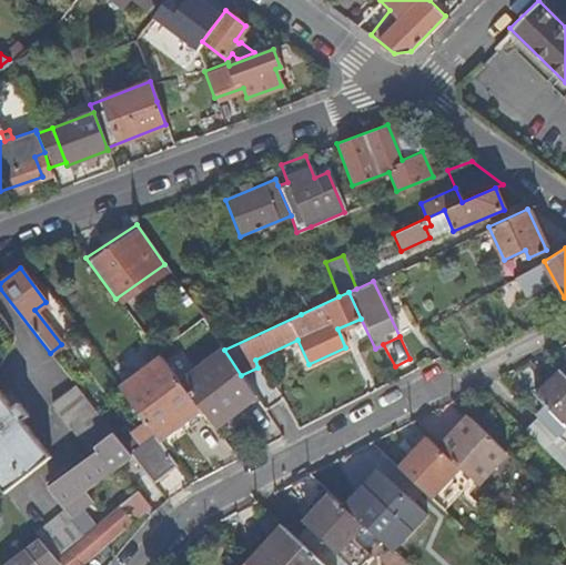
[(224,350),(222,349),(179,381),(200,409),(204,416),(209,422),(234,403),(239,406),(255,394),(241,375),(224,350)]
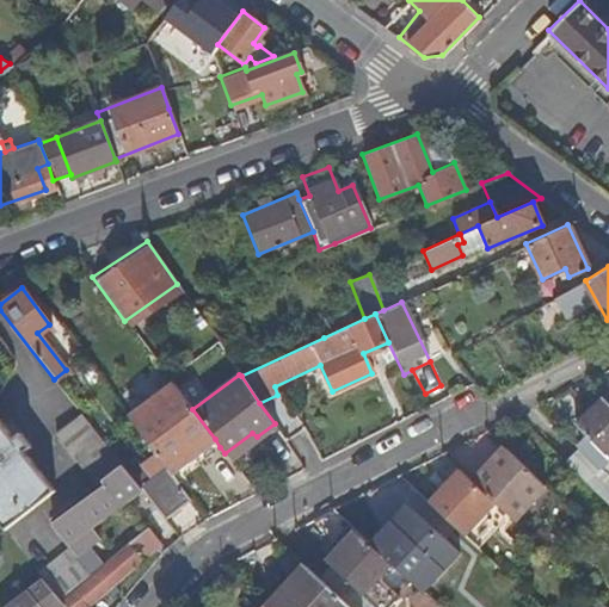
[(172,383),(127,416),(165,466),(170,472),(178,466),(215,439),(192,409),(172,383)]
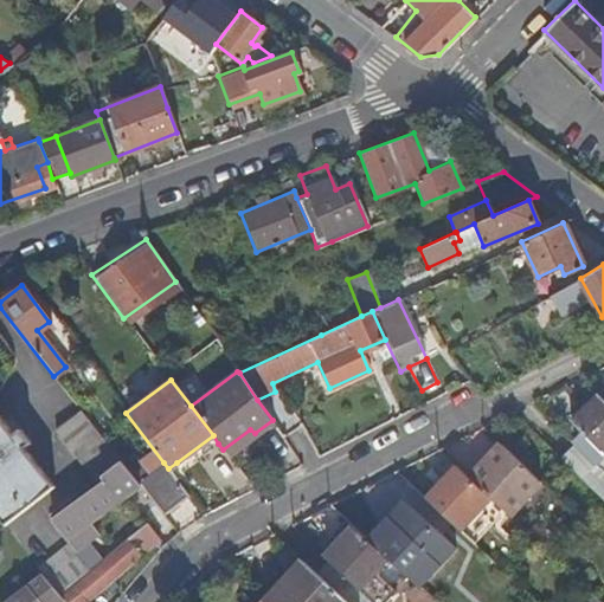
[(603,402),(595,393),(576,412),(603,440),(603,402)]
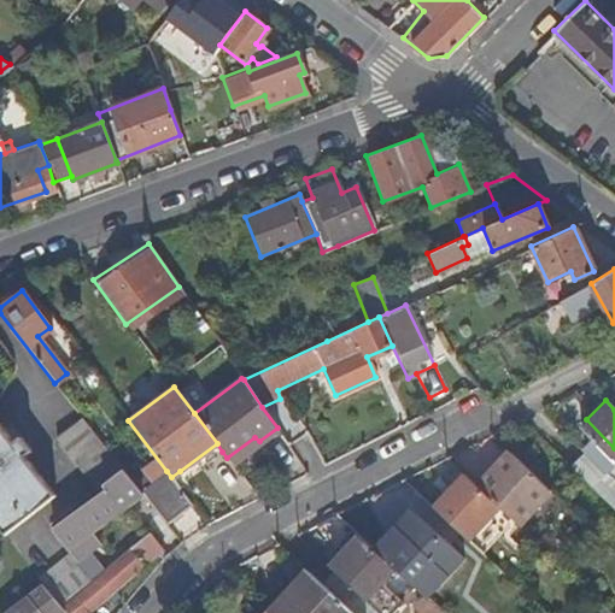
[(107,452),(81,417),(54,436),(95,489),(122,470),(107,452)]
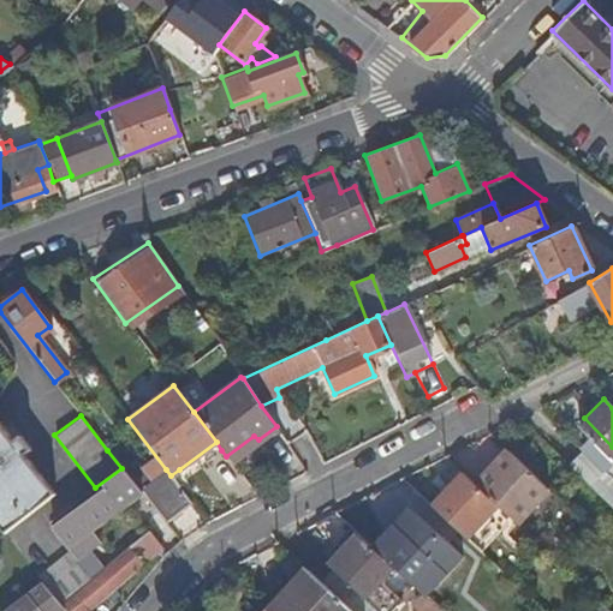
[(612,461),(612,447),(584,418),(577,425),(590,439),(581,449),(603,472),(612,461)]
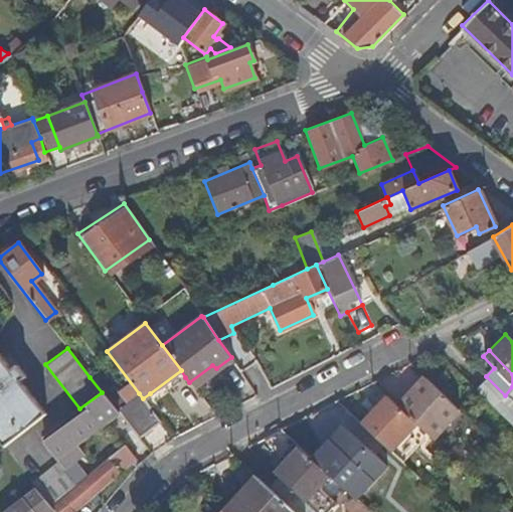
[(0,398),(6,393),(20,382),(19,380),(25,375),(16,364),(10,368),(0,355),(0,398)]
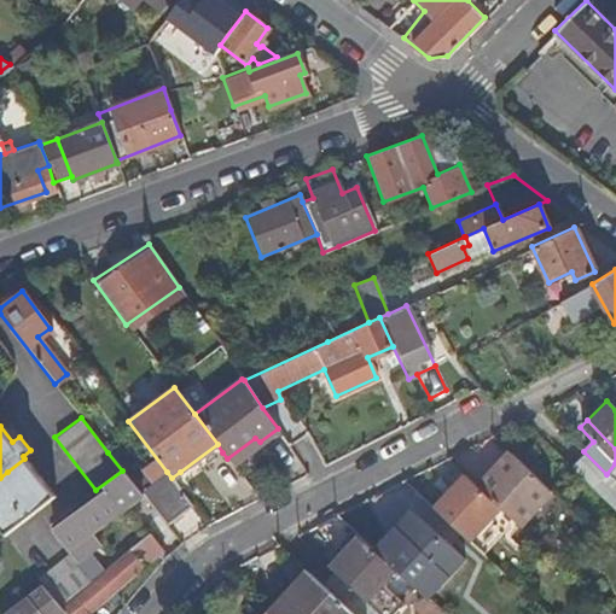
[(227,458),(231,463),(260,442),(255,438),(227,458)]
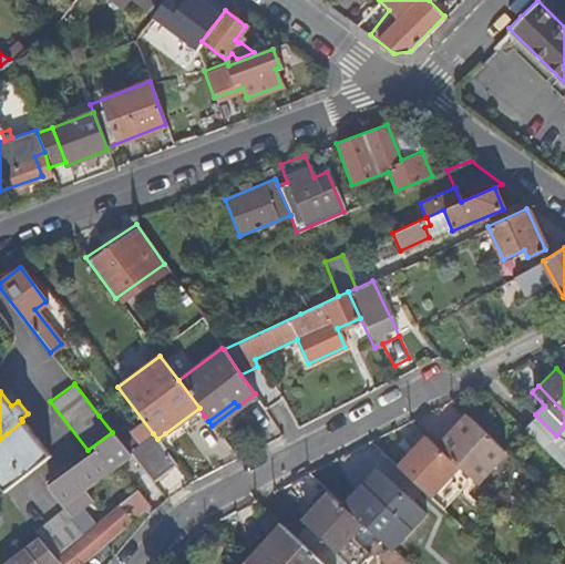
[(199,408),(165,433),(170,441),(204,416),(199,408)]
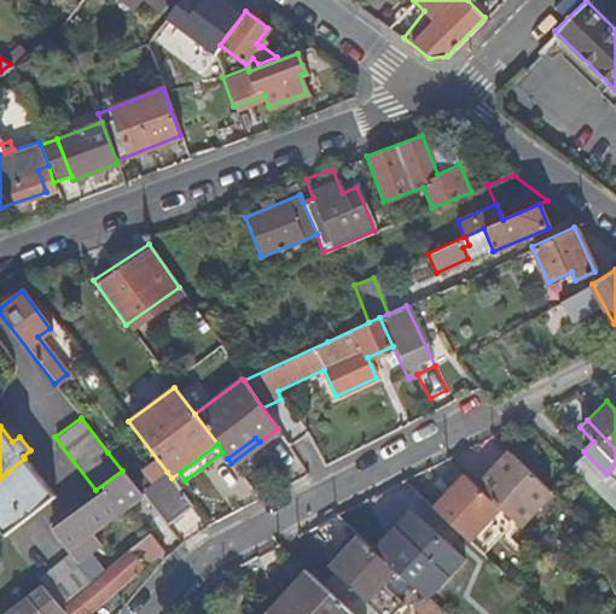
[(606,474),(583,451),(569,467),(583,480),(592,487),(606,474)]
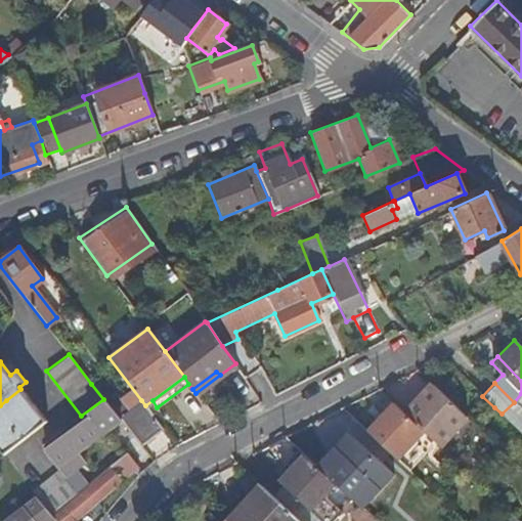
[(466,418),(431,384),(404,413),(423,431),(434,441),(438,445),(466,418)]
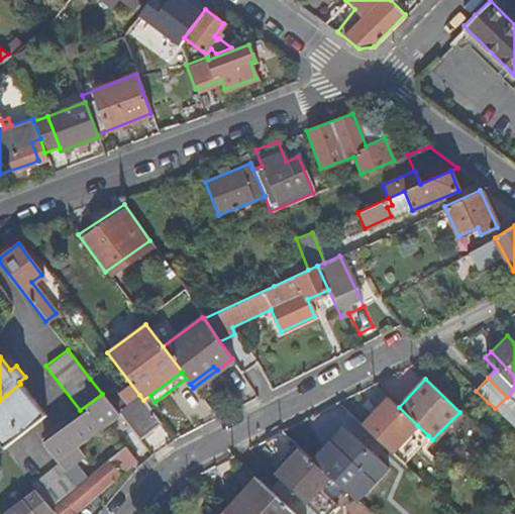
[(6,395),(29,427),(44,415),(20,384),(6,395)]
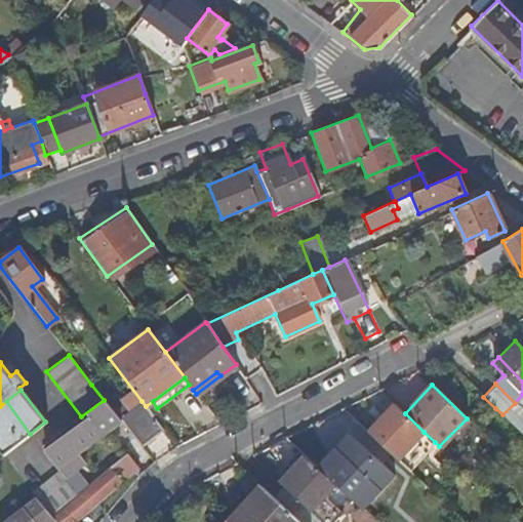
[(522,394),(515,403),(503,414),(522,435),(522,394)]
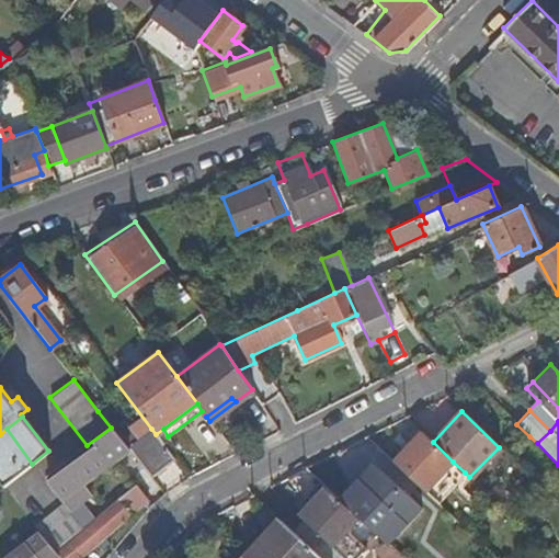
[(46,481),(114,431),(111,428),(87,445),(44,478),(46,481)]
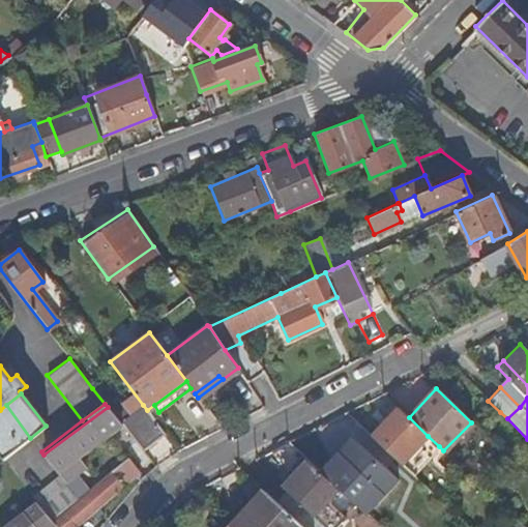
[(6,405),(0,410),(0,455),(3,460),(30,438),(6,405)]
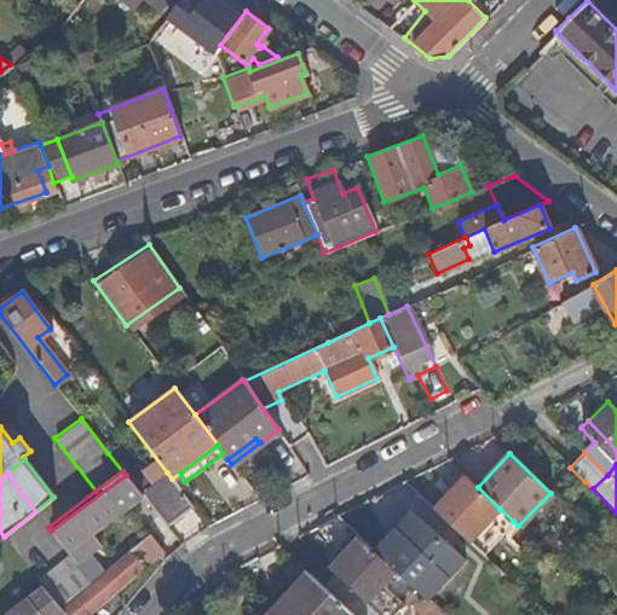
[(162,522),(167,528),(194,508),(172,479),(167,473),(139,493),(162,522)]
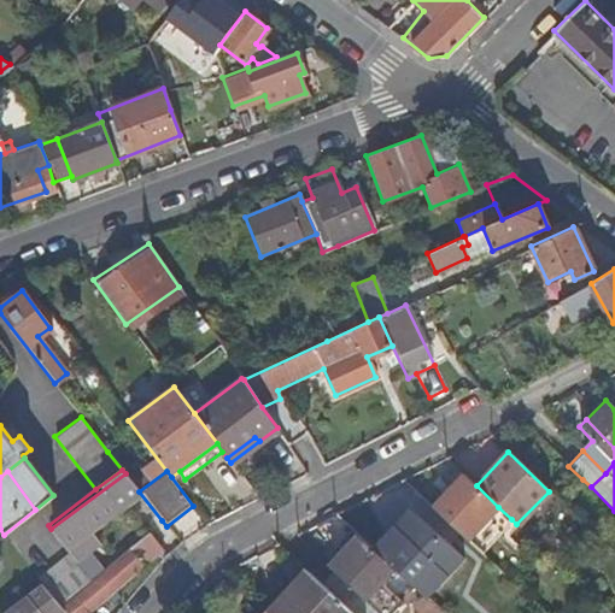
[(51,529),(70,554),(71,556),(77,553),(70,544),(139,491),(126,473),(51,529)]
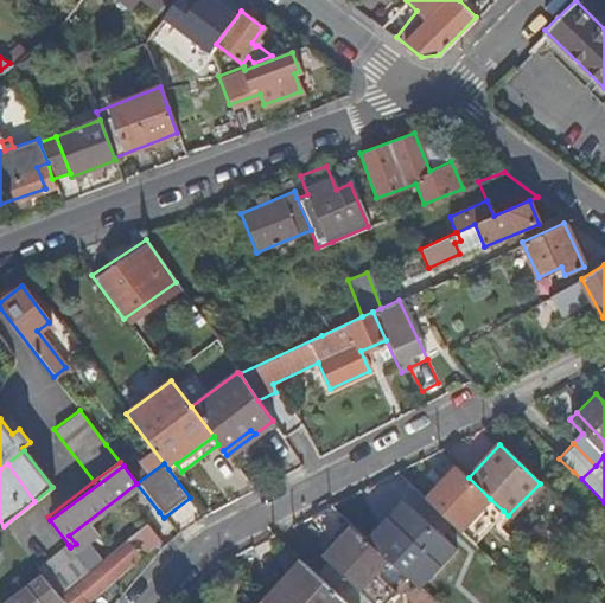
[(469,478),(456,466),(425,499),(460,532),(473,544),(503,511),(490,499),(469,478)]
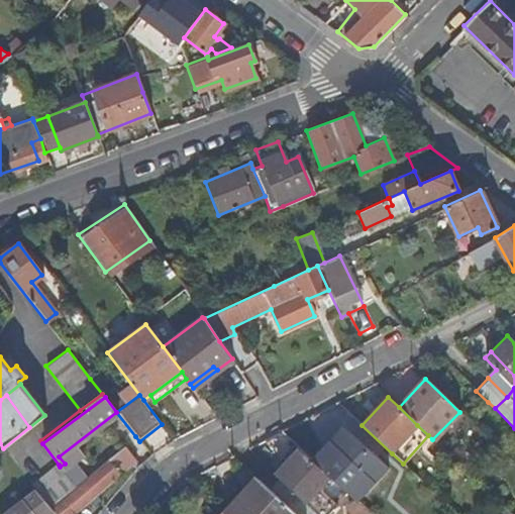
[(342,427),(312,460),(347,491),(361,503),(391,470),(342,427)]
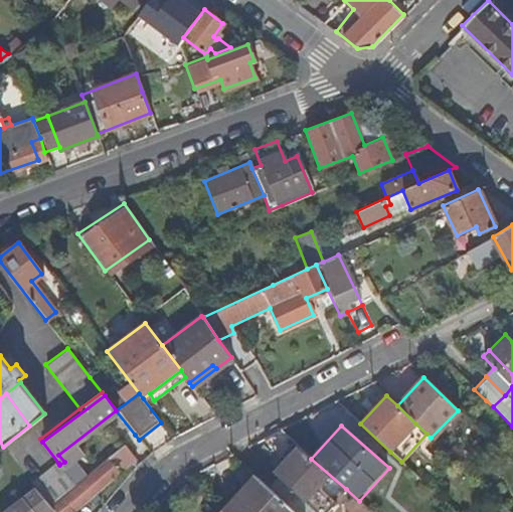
[(311,459),(296,444),(285,455),(290,459),(276,474),(317,511),(325,511),(346,489),(311,459)]
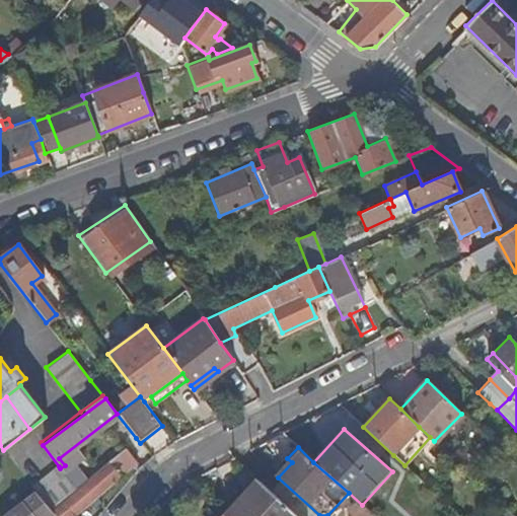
[(62,515),(69,515),(73,513),(134,459),(125,448),(56,508),(56,509),(62,515)]
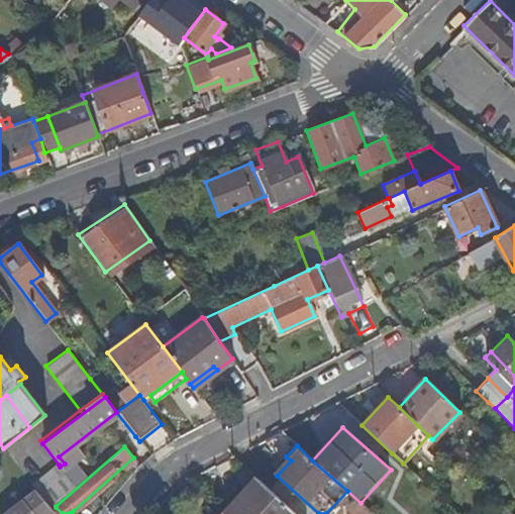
[(31,485),(34,489),(47,506),(75,486),(60,467),(59,465),(31,485)]
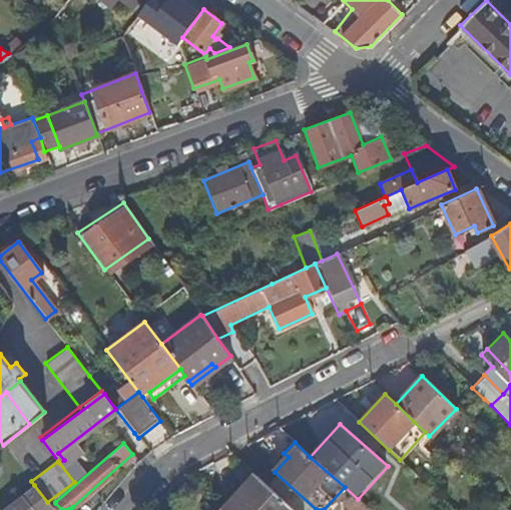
[(285,509),(289,506),(254,475),(222,509),(285,509)]
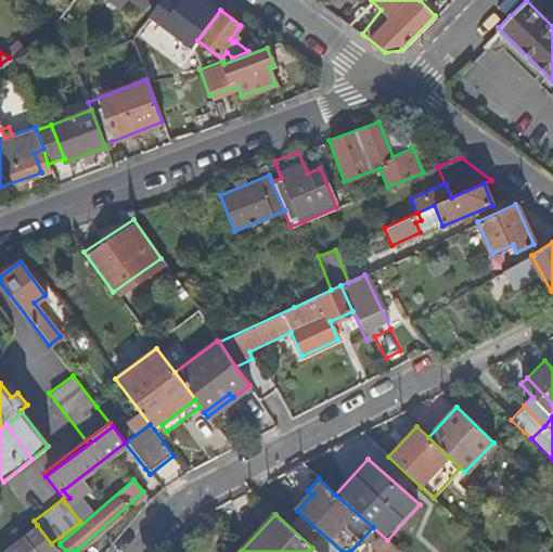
[(0,551),(54,551),(58,550),(51,543),(37,525),(0,551)]
